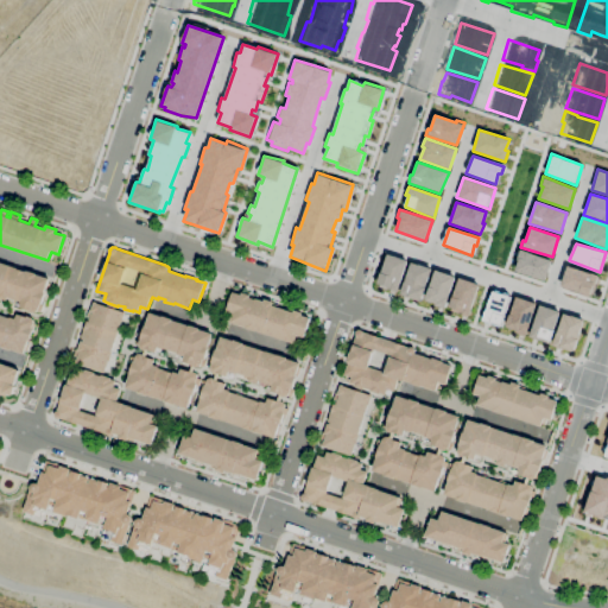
[(520,249),(551,260),(544,280),(515,271),(519,259),(517,257),(520,249)]
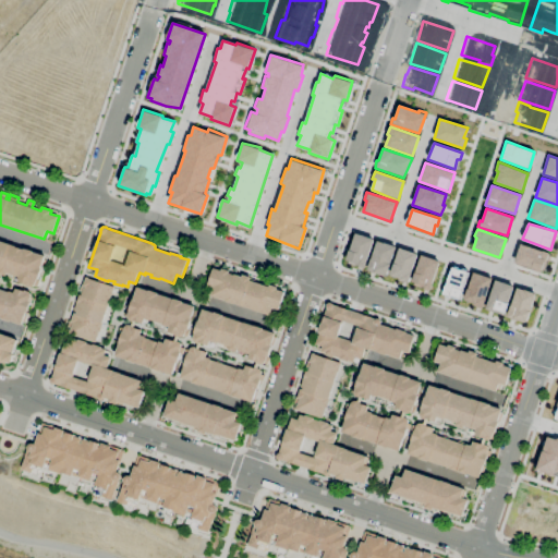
[(354,232),(373,239),(364,268),(344,261),(354,232)]
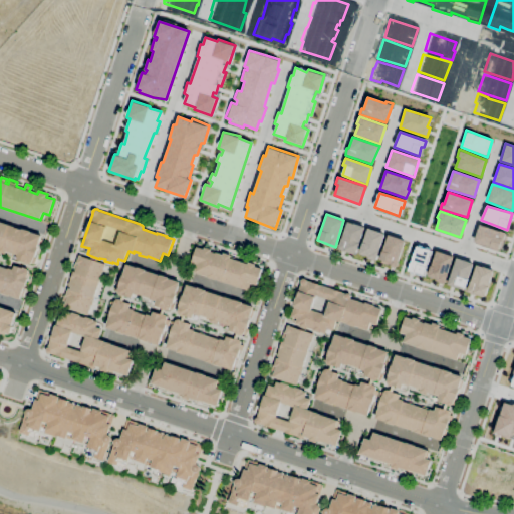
[(32,264),(29,264),(25,263),(25,262),(17,260),(19,255),(7,251),(6,254),(0,252),(0,222),(42,236),(41,238),(44,239),(42,246),(39,245),(35,257),(37,258),(35,264),(33,263),(32,264)]
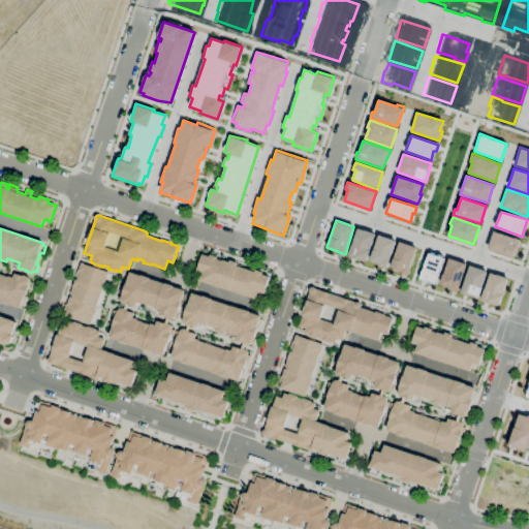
[(358,228),(375,234),(365,262),(347,255),(358,228)]
